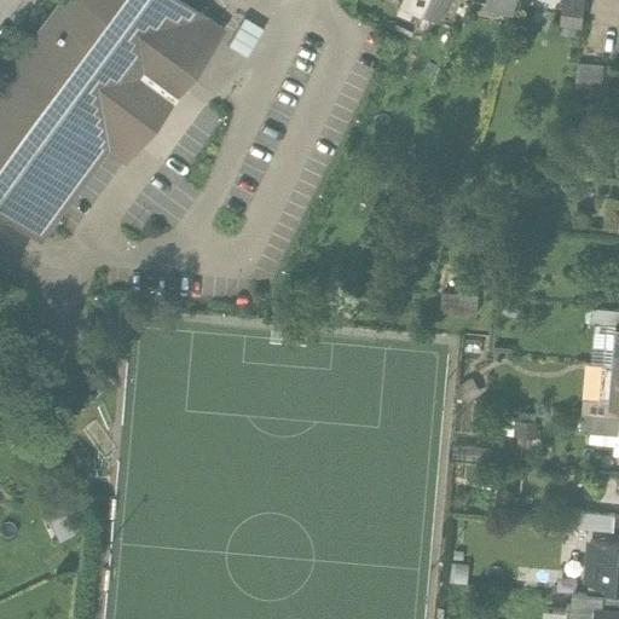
[(221,27),(185,0),(59,0),(0,80),(0,207),(38,235),(106,143),(125,156),(221,27)]
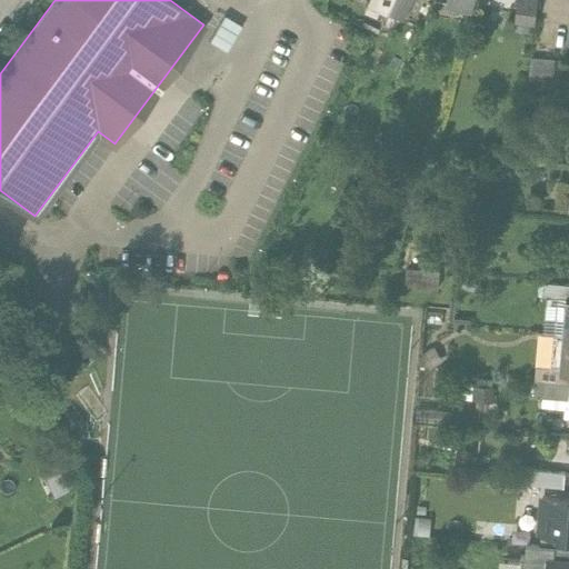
[(369,0),(368,3),(389,11),(393,0),(369,0)]
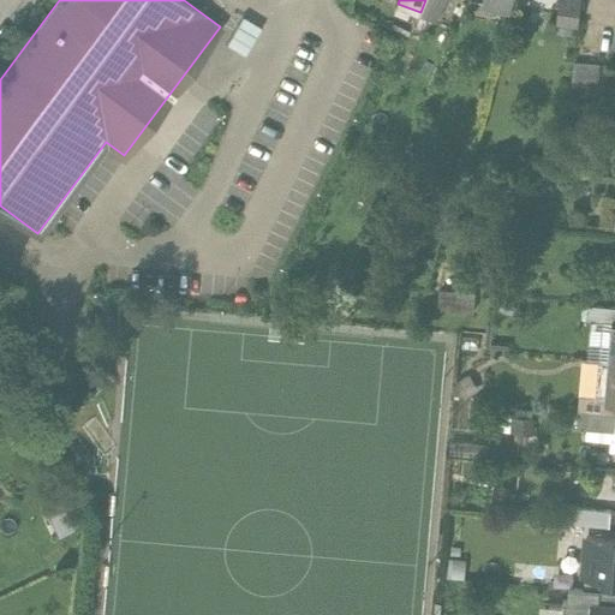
[(425,0),(421,12),(436,19),(446,0),(425,0)]
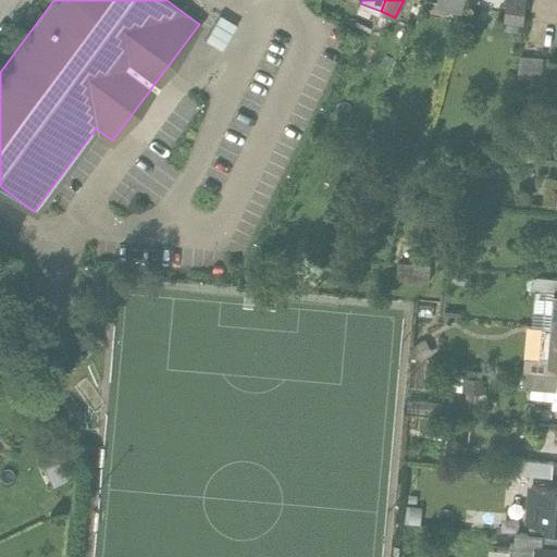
[(457,4),(466,5),(467,0),(437,0),(437,8),(455,10),(457,4)]
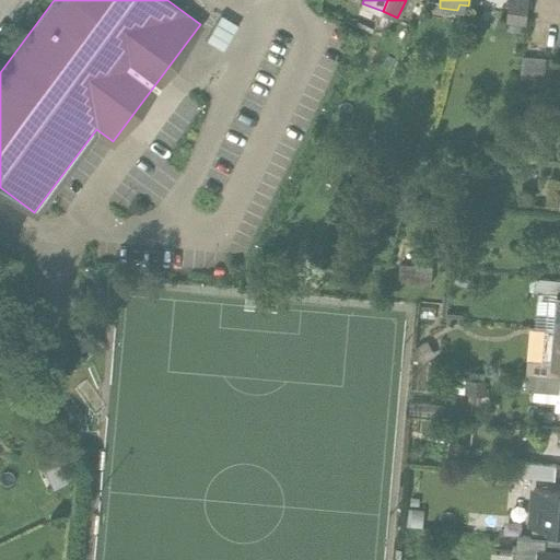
[(531,1),(525,0),(510,0),(508,22),(528,25),(531,1)]
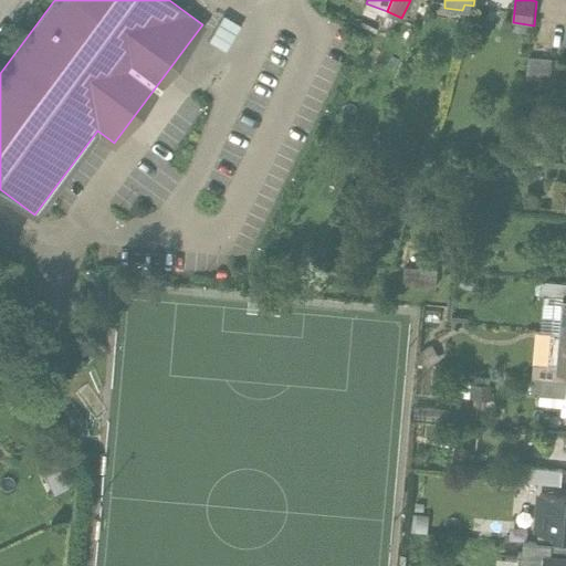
[(405,264),(405,282),(438,283),(439,264),(405,264)]
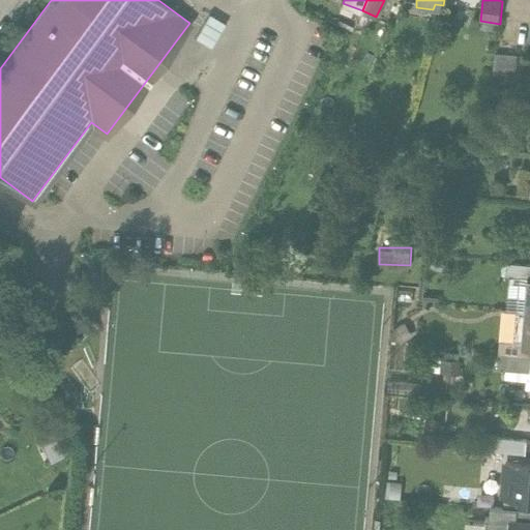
[(529,264),(507,263),(505,275),(527,278),(527,277),(529,276),(529,264)]
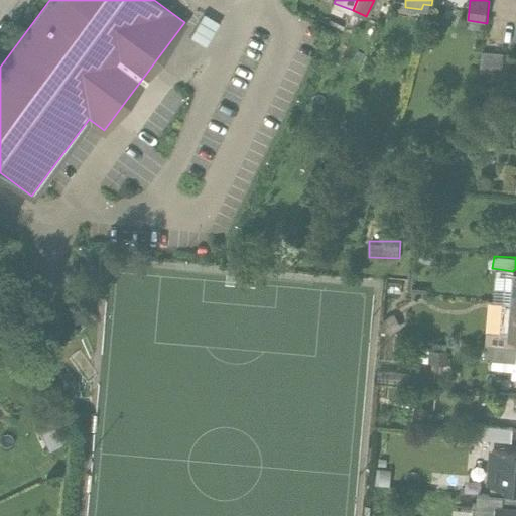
[(515,336),(507,335),(510,302),(488,300),(483,358),(515,360),(515,336)]
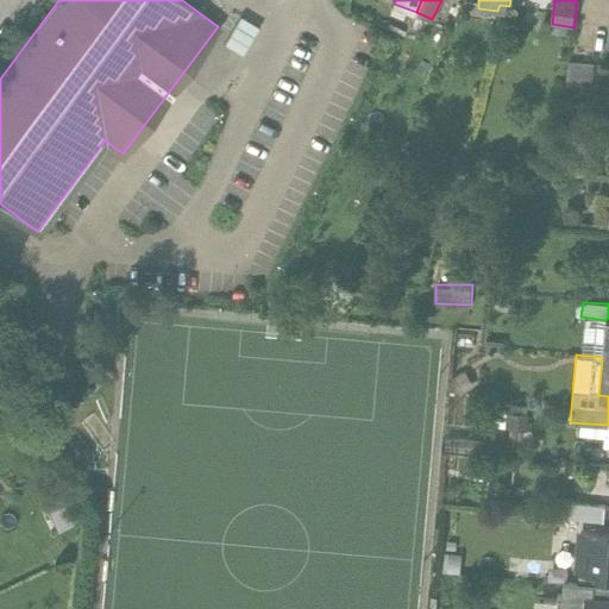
[(608,357),(602,357),(598,395),(608,396),(608,357)]
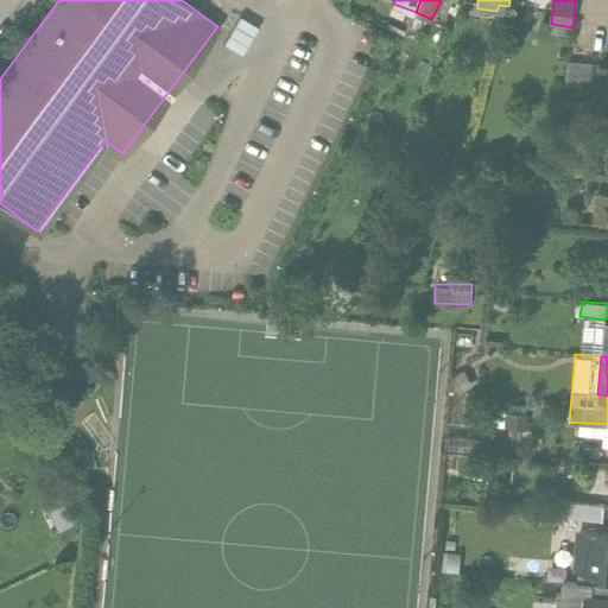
[(525,412),(491,410),(489,426),(524,429),(525,412)]
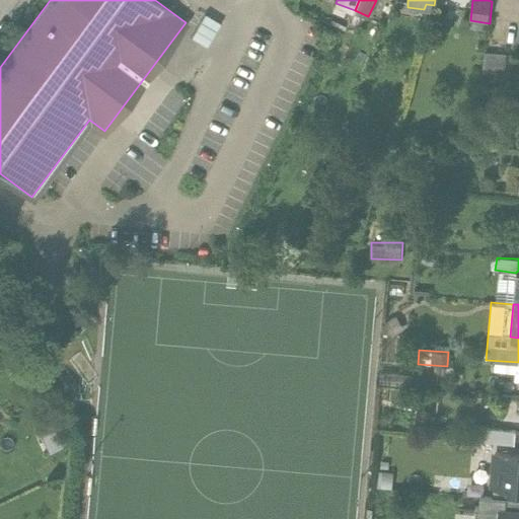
[(480,428),(479,440),(514,443),(515,431),(480,428)]
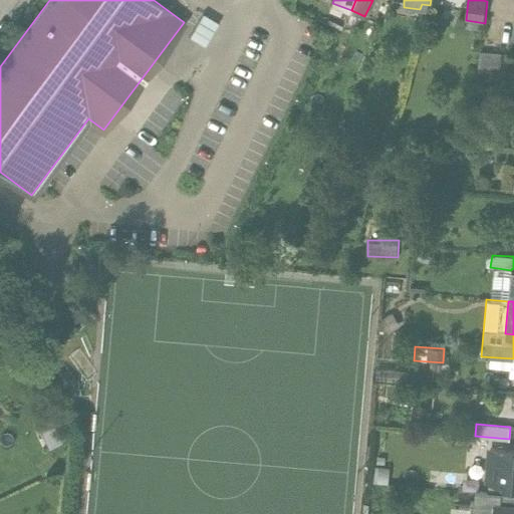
[(513,451),(490,450),(488,481),(489,481),(513,483),(513,451)]
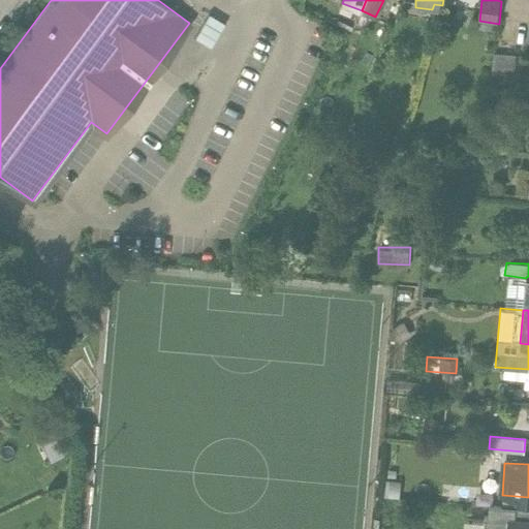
[(528,509),(528,497),(503,495),(502,507),(528,509)]
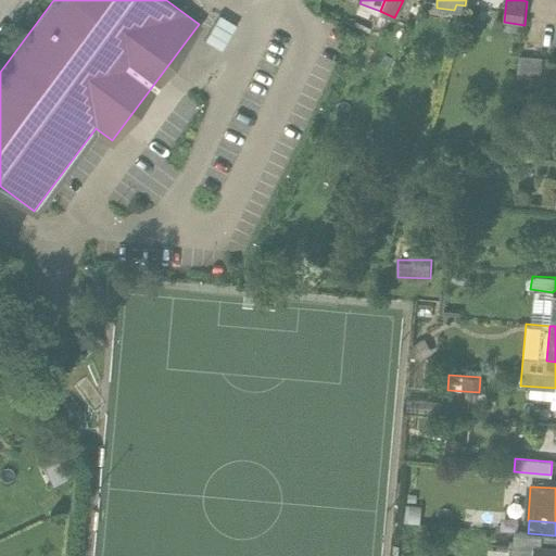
[(489,543),(487,555),(533,555),(534,546),(525,546),(526,533),(514,532),(513,543),(508,543),(508,545),(489,543)]
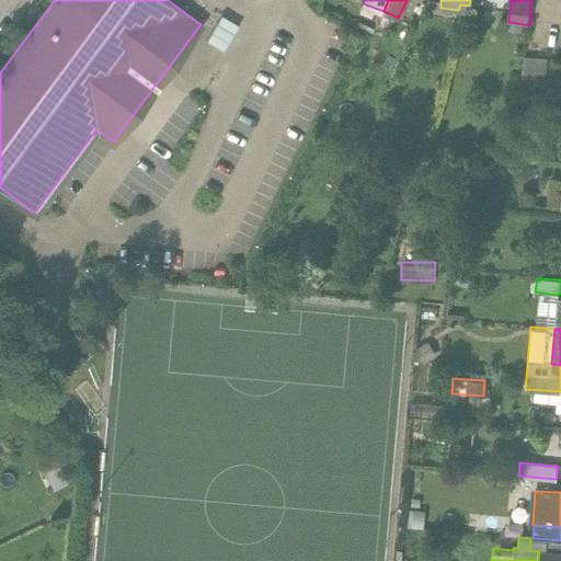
[(529,551),(539,551),(539,550),(560,552),(560,540),(533,538),(530,538),(529,551)]
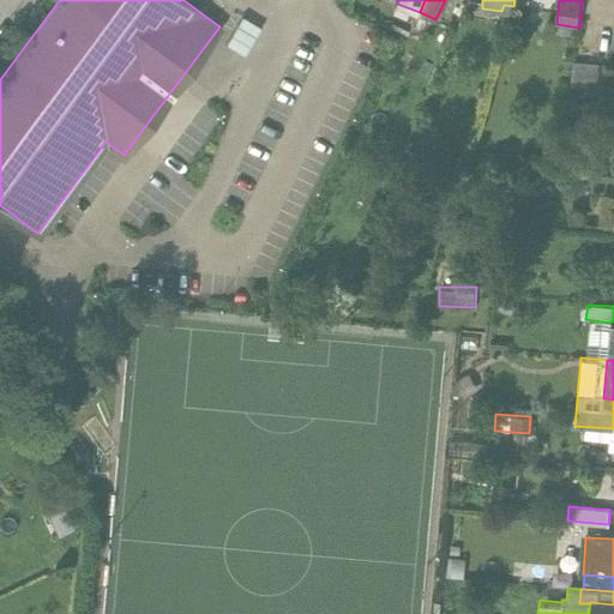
[(613,613),(613,605),(590,602),(590,603),(589,613),(613,613)]
